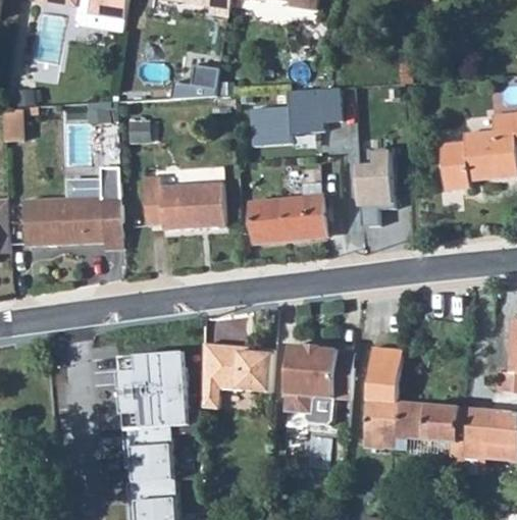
[(80,24),(120,31),(125,0),(35,0),(75,6),(73,18),(80,24)]
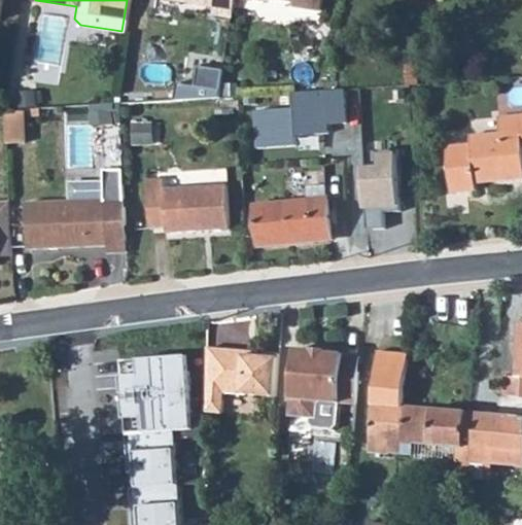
[(176,0),(210,5),(209,13),(229,16),(231,0),(176,0)]
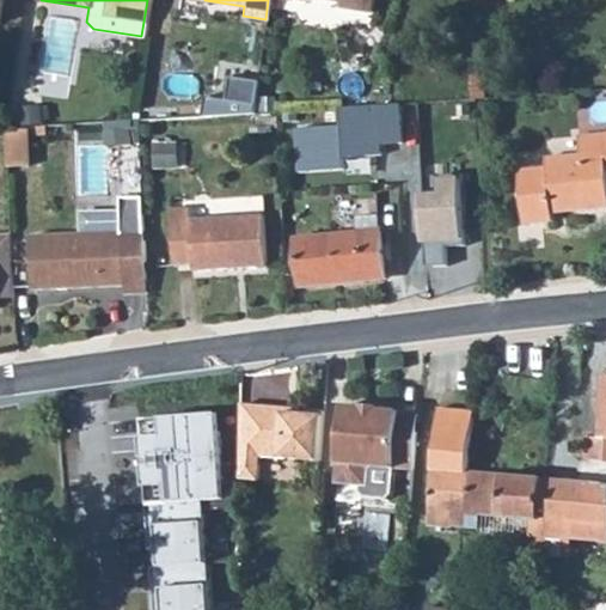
[(338,0),(338,5),(369,10),(371,0),(338,0)]
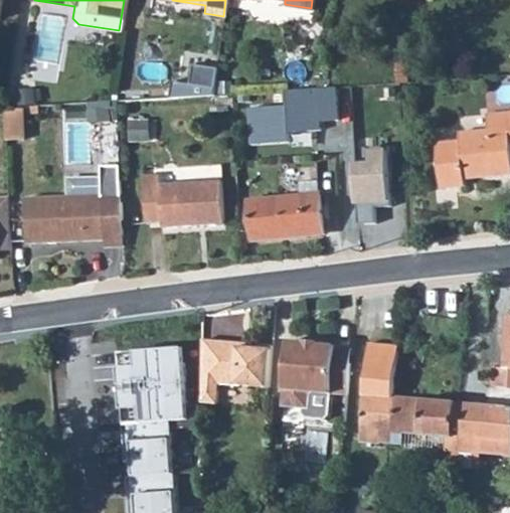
[(283,105),(246,107),(248,144),(287,141),(286,131),(318,129),(317,120),(336,119),(333,87),(282,90),(283,105)]
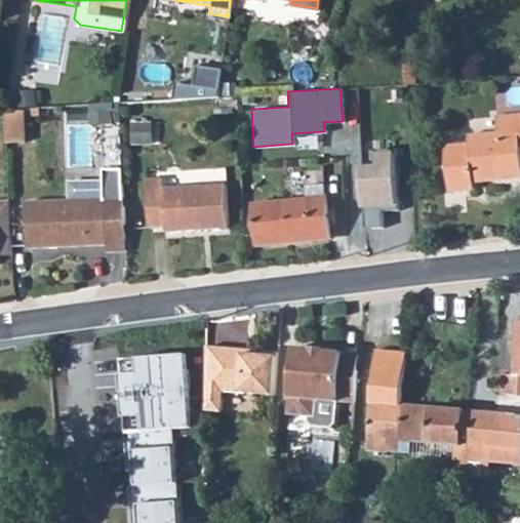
[(21,142),(18,109),(2,110),(4,142),(21,142)]
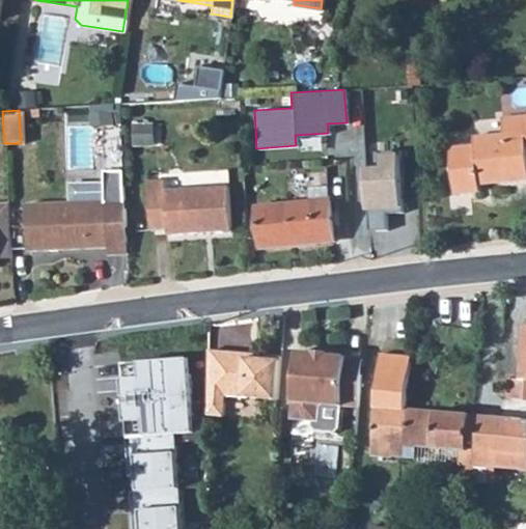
[(108,111),(87,112),(88,121),(98,120),(99,124),(109,123),(108,111)]
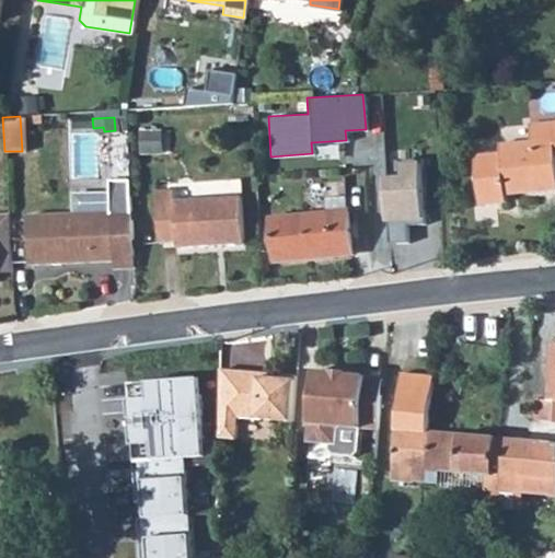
[(497,152),(472,154),(476,205),(501,201),(503,194),(554,187),(554,183),(551,148),(554,147),(554,119),(525,123),(528,140),(496,143),(497,152)]
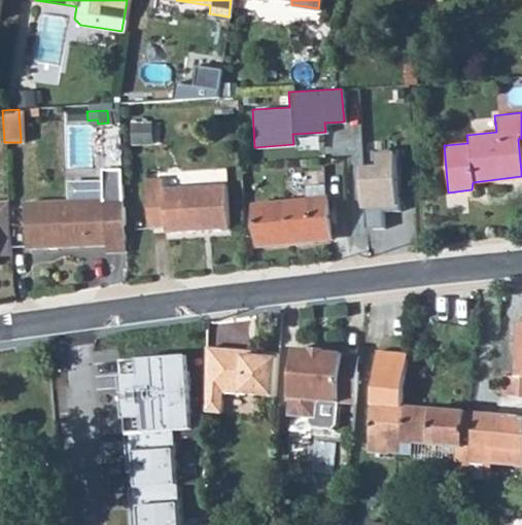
[(388,130),(363,132),(363,144),(369,143),(372,198),(391,197),(388,130)]
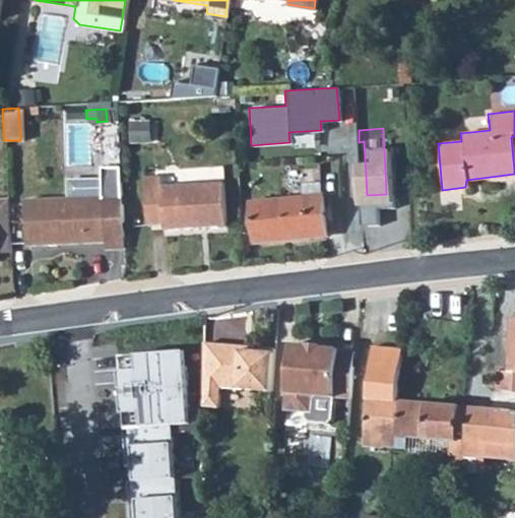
[(66,198),(23,200),(26,244),(103,241),(103,247),(121,246),(118,165),(99,167),(99,178),(65,179),(66,198)]
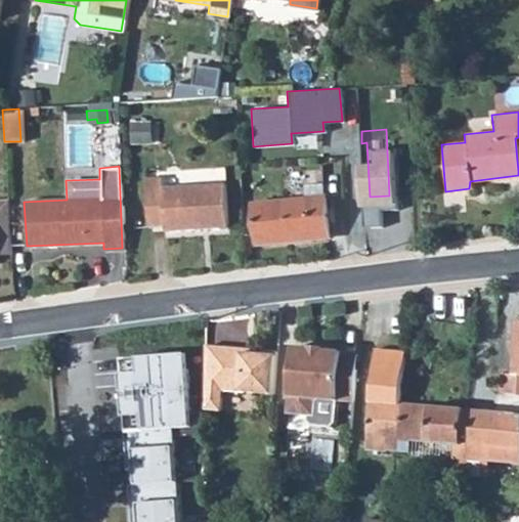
[(165,179),(212,180),(212,167),(165,167),(165,179)]
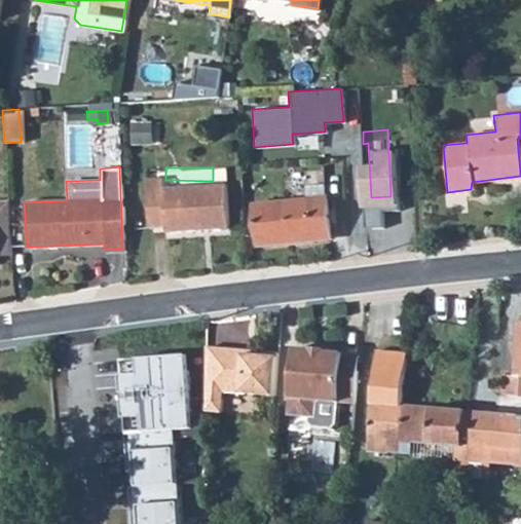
[(160,177),(144,178),(147,227),(163,226),(163,231),(225,227),(223,183),(161,187),(160,177)]
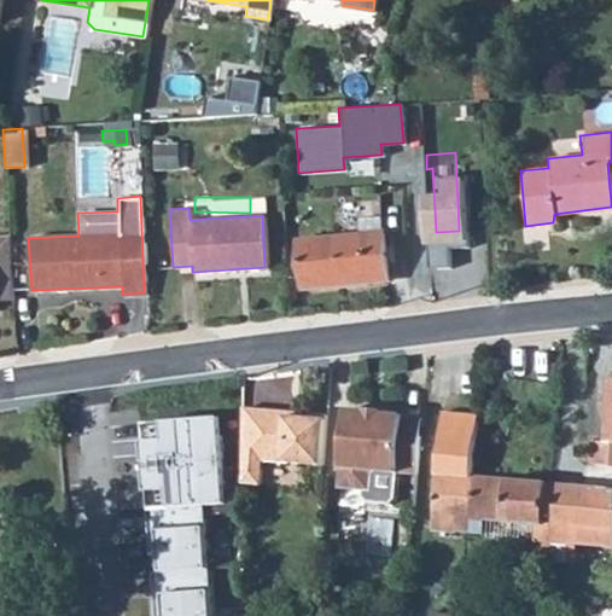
[(379,231),(295,239),(301,288),(384,279),(379,231)]
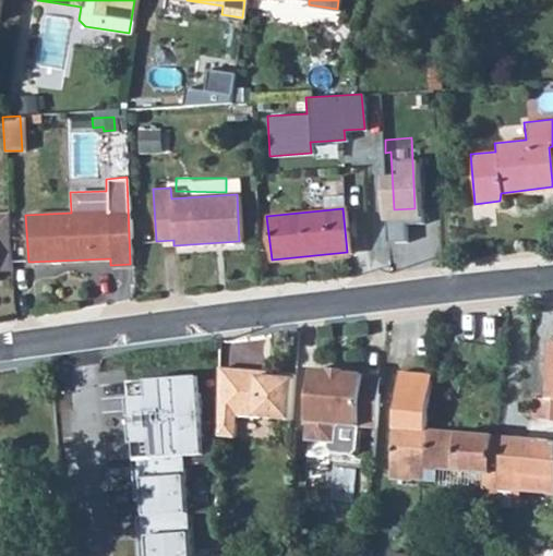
[(0,269),(10,269),(7,213),(0,213),(0,269)]
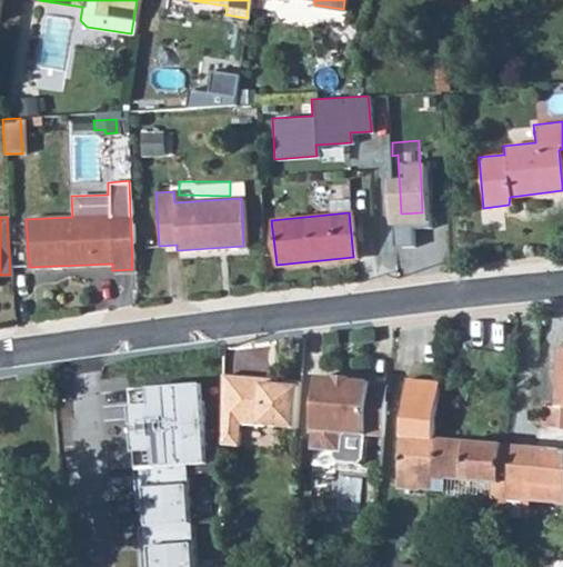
[(562,346),(555,346),(552,404),(542,403),(541,425),(562,427),(562,346)]
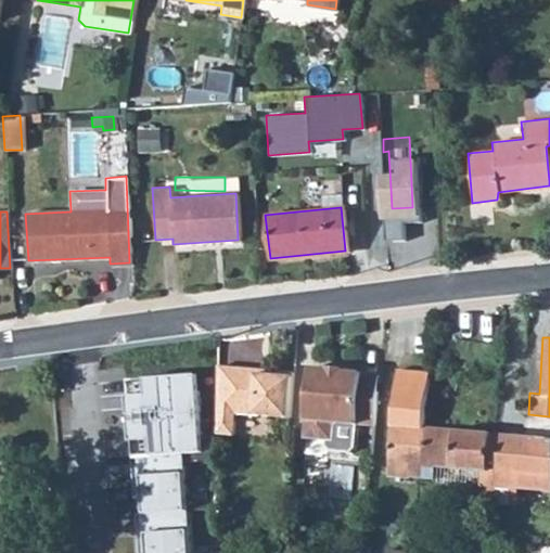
[(291,371),(215,364),(215,432),(231,433),(232,411),(286,415),(291,371)]
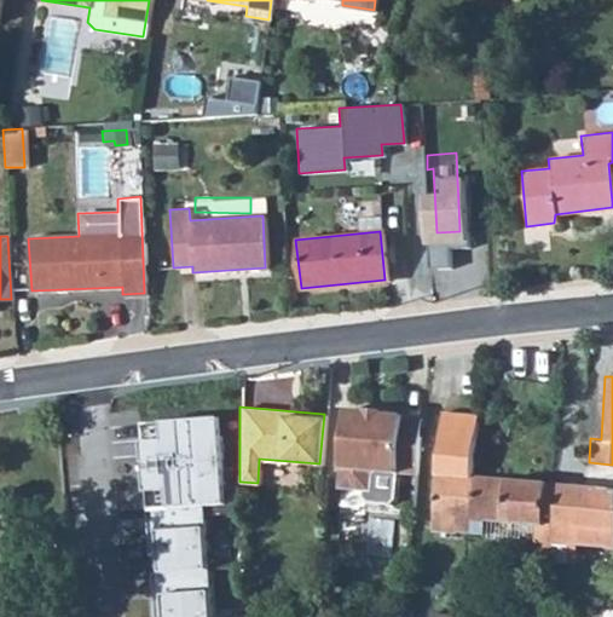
[(398,434),(399,416),(400,414),(380,413),(380,410),(363,409),(363,411),(343,409),(337,482),(342,486),(360,489),(359,501),(392,505),(395,472),(414,473),(417,436),(398,434)]
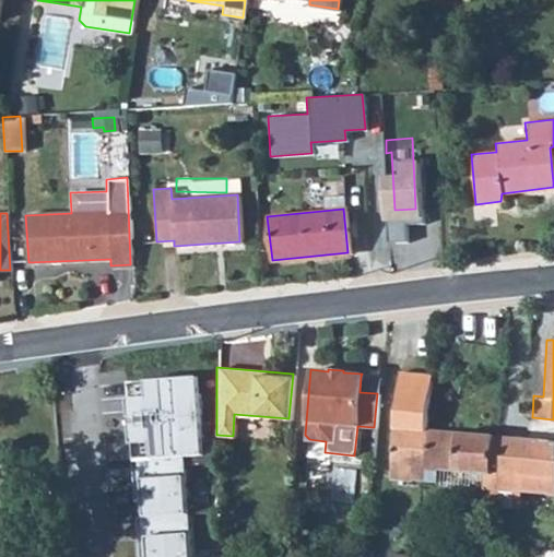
[(429,374),(397,371),(387,477),(417,480),(423,428),(429,374)]
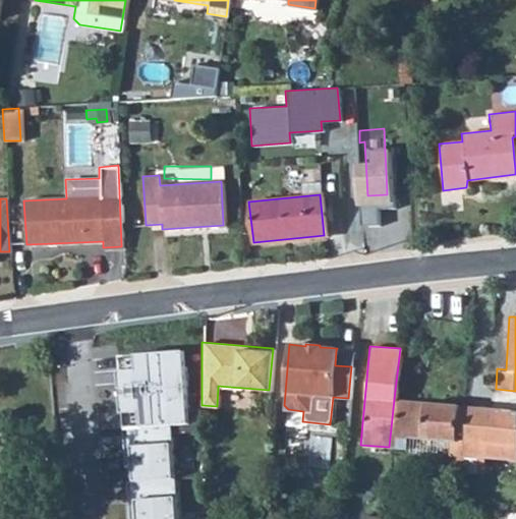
[(335,365),(351,366),(352,351),(336,350),(335,365)]
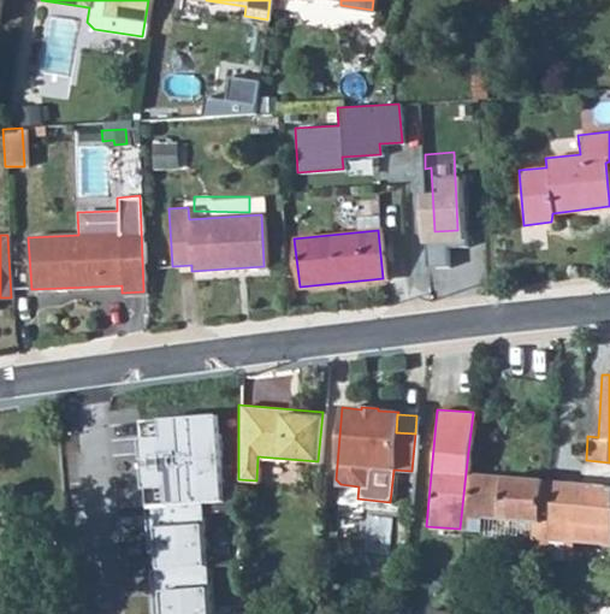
[(208,415),(136,420),(138,452),(149,450),(149,448),(165,447),(167,476),(152,477),(152,474),(141,476),(143,506),(200,502),(214,501),(213,483),(220,483),(215,432),(209,434),(208,415)]
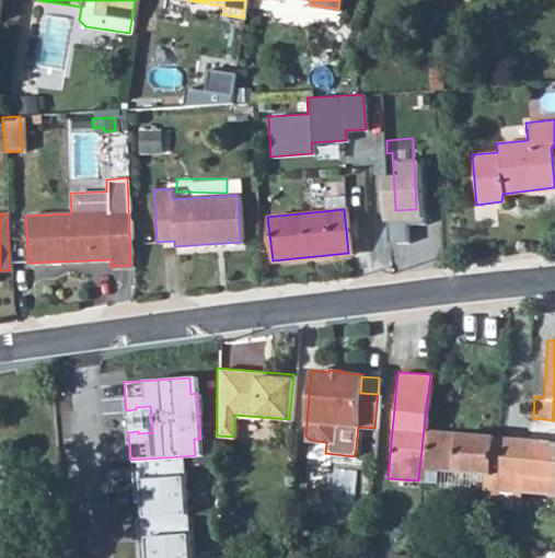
[(495,436),(424,429),(418,480),(435,483),(436,469),(483,473),(482,489),(489,489),(495,436)]
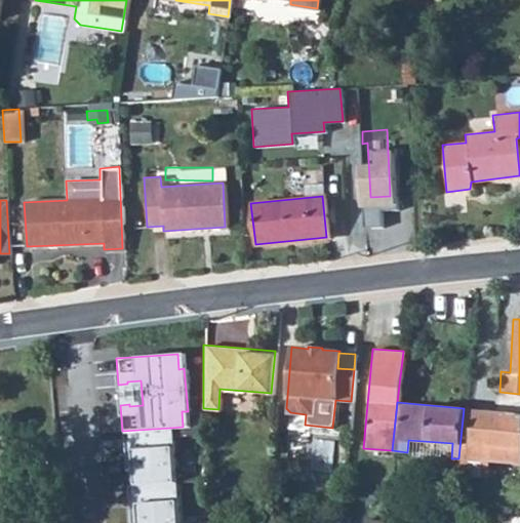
[(519,413),(464,408),(458,458),(519,463),(519,413)]
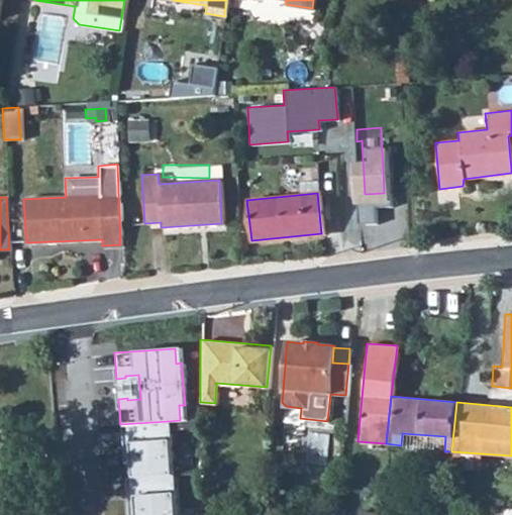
[(168,421),(120,424),(123,454),(130,454),(132,478),(172,475),(168,421)]
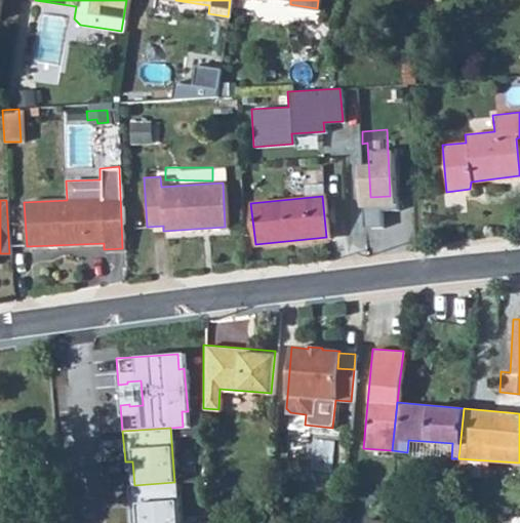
[(134,485),(126,485),(128,516),(136,515),(136,522),(176,522),(174,482),(134,485)]
